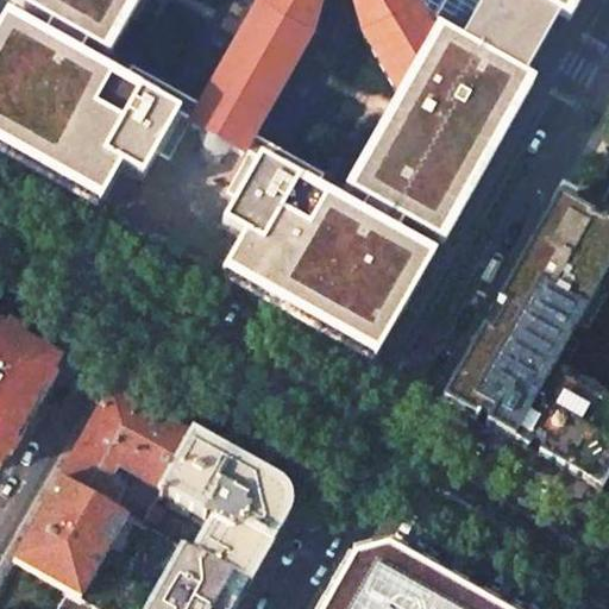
[(25,0),(51,16),(48,24),(83,44),(87,36),(111,49),(138,0),(25,0)]
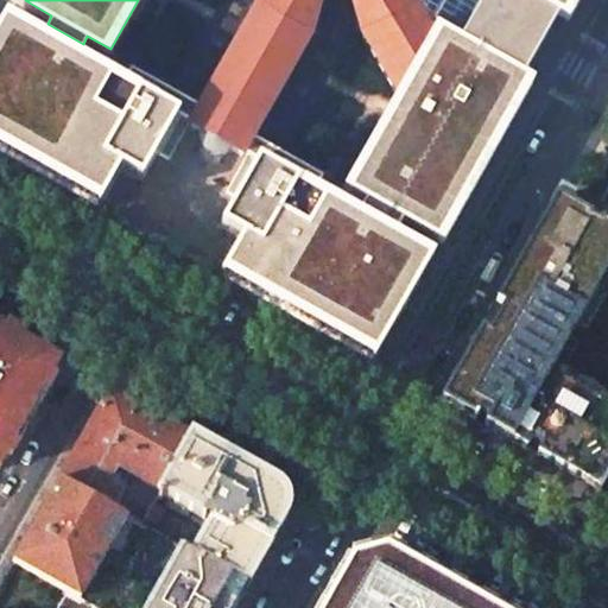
[(253,0),(198,102),(190,118),(187,124),(203,134),(202,137),(202,139),(202,144),(204,150),(214,154),(222,154),(225,153),(227,151),(229,149),(241,156),(246,150),(254,134),(315,30),(323,0),(352,0),(361,37),(394,92),(435,20),(422,0),(253,0)]
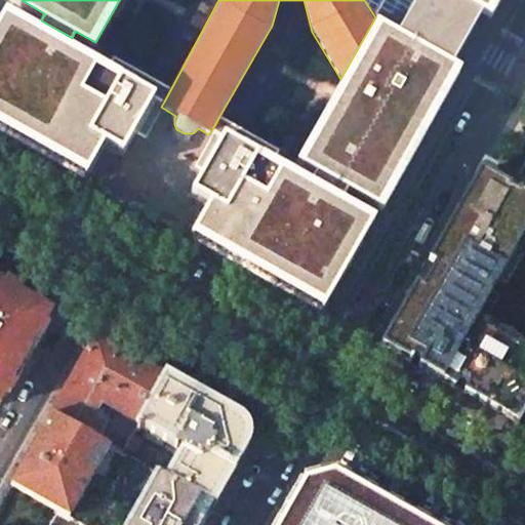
[(317,167),(314,175),(346,192),(350,184),(380,203),(461,61),(456,57),(486,6),(491,9),(495,0),(364,0),(375,17),(340,79),(297,156),(317,167)]
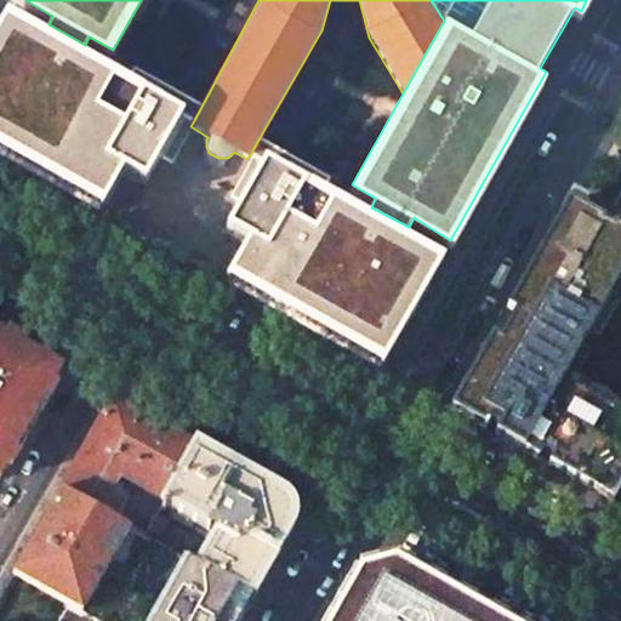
[(16,5),(0,33),(0,141),(104,199),(125,163),(148,176),(182,114),(194,120),(203,104),(136,66),(132,72),(85,45),(49,24),(16,5)]
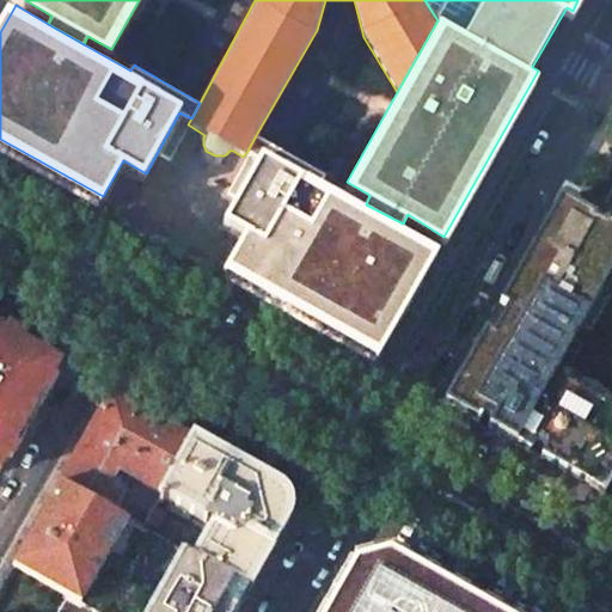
[(325,173),(256,135),(248,151),(259,158),(224,222),(243,233),(224,267),(378,354),(440,245),(403,224),(366,204),(323,179),(325,173)]
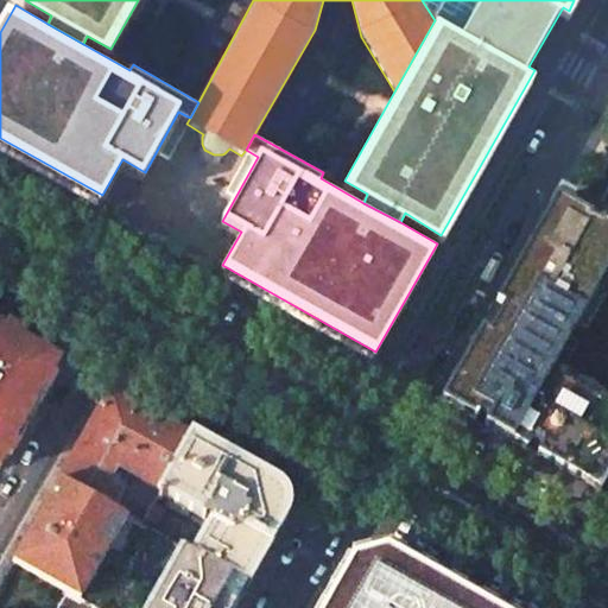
[(607,189),(591,219),(607,226),(607,189)]
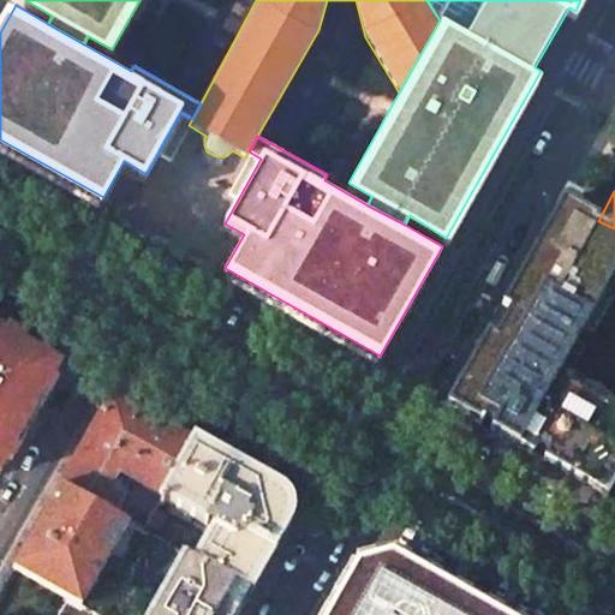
[(605,300),(614,282),(614,228),(598,221),(560,199),(446,405),(518,447),(527,453),(601,491),(614,464),(614,404),(557,374),(601,298),(605,300)]
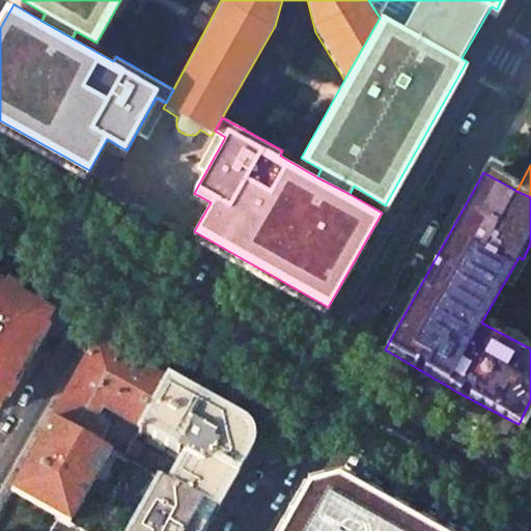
[(0,286),(0,406),(23,365),(51,316),(36,308),(0,286)]
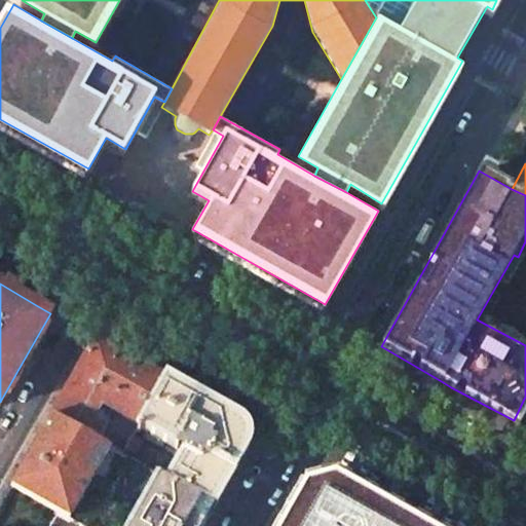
[(75,427),(118,350),(96,338),(77,371),(52,414),(75,427)]
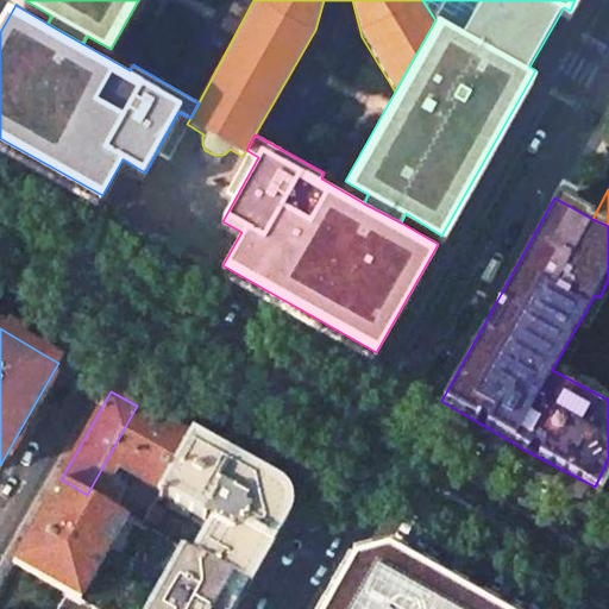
[(192,438),(137,406),(87,495),(113,509),(124,489),(117,484),(119,481),(114,477),(120,465),(162,489),(192,438)]
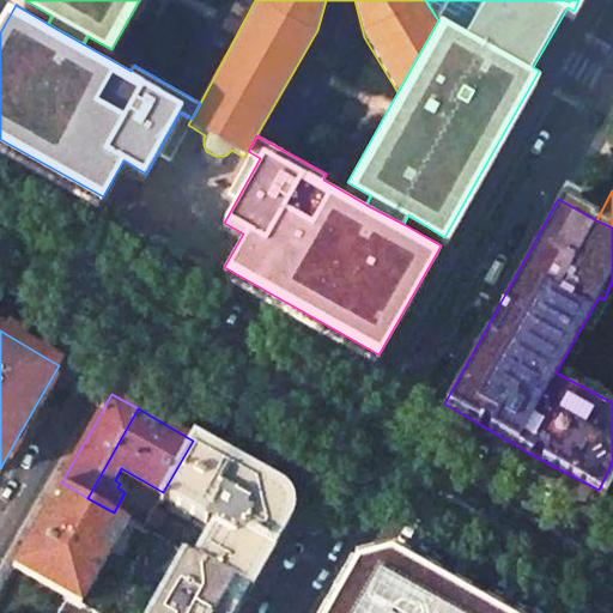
[(278,487),(193,441),(163,492),(163,493),(214,522),(194,558),(249,589),(287,522),(278,487)]
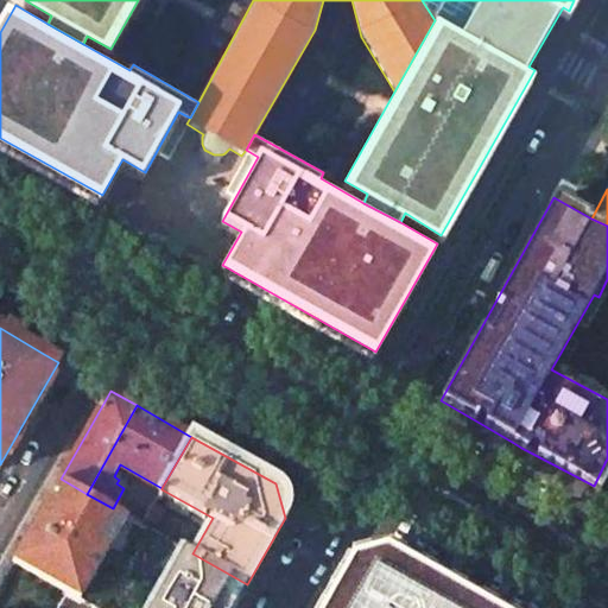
[(87,494),(61,479),(14,561),(81,599),(126,517),(126,515),(113,508),(87,494)]
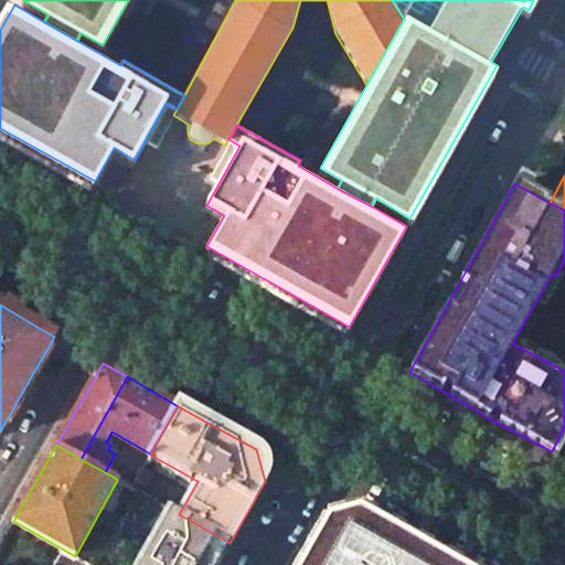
[(137,477),(123,469),(117,479),(117,480),(131,488),(137,477)]
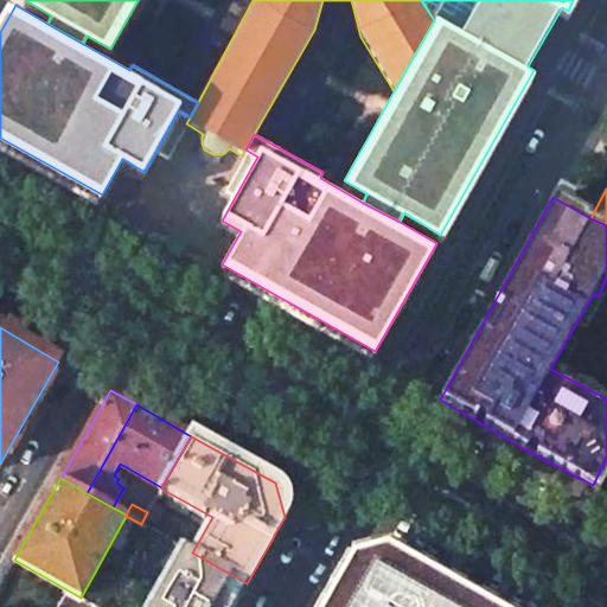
[(145,606),(232,606),(247,583),(192,553),(179,545),(145,606)]
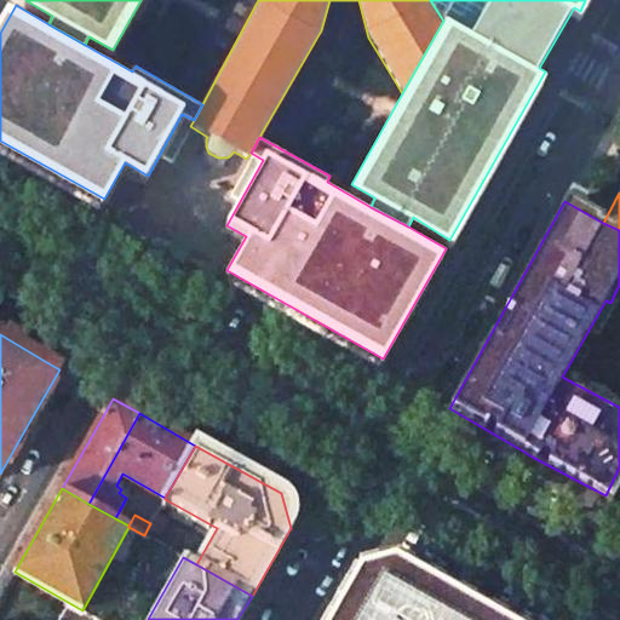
[(499,619),(392,560),(359,569),(327,619),(499,619)]
